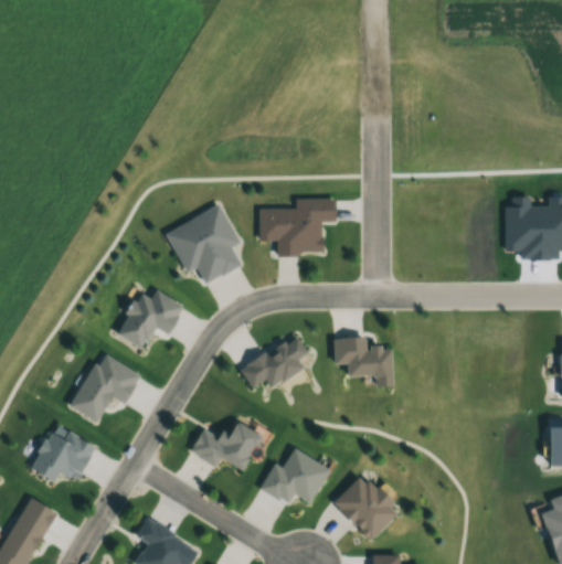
[(336,199),(297,199),(297,209),(261,209),(261,241),(277,241),(277,255),(322,255),(322,221),(336,221),(336,199)]
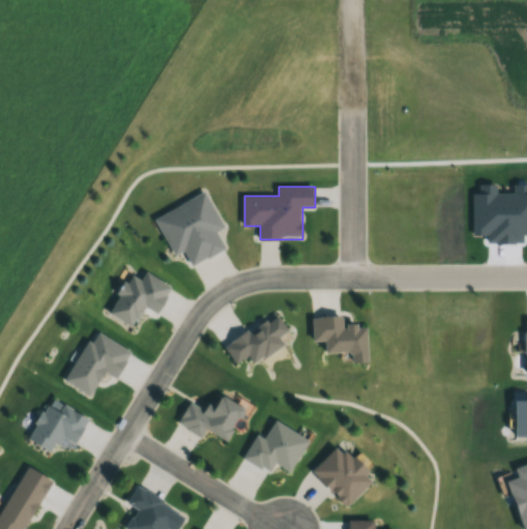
[(194,266),(227,248),(217,231),(226,228),(207,193),(156,218),(176,256),(185,251),(194,266)]
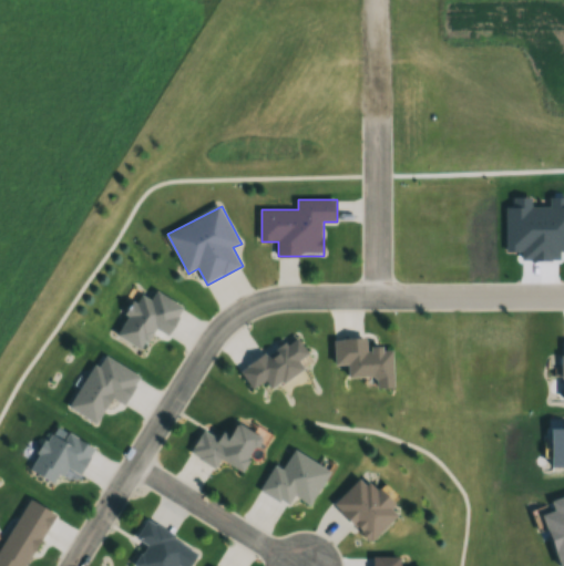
[(118,333),(142,350),(157,328),(167,336),(185,308),(159,290),(152,300),(144,295),(118,333)]
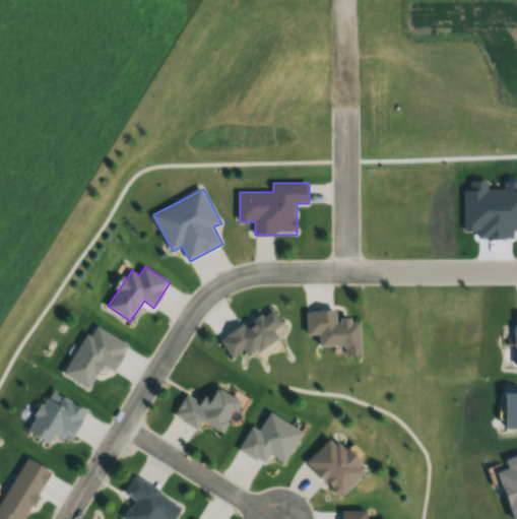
[(279,339),(274,330),(283,325),(273,309),(220,338),(232,357),(244,349),(249,357),(279,339)]
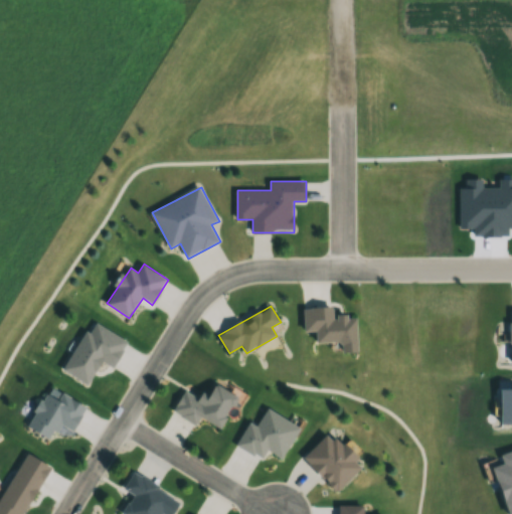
[(305,331),(317,331),(317,343),(342,342),(342,352),(358,352),(357,316),(334,316),(333,308),(304,308),(305,331)]
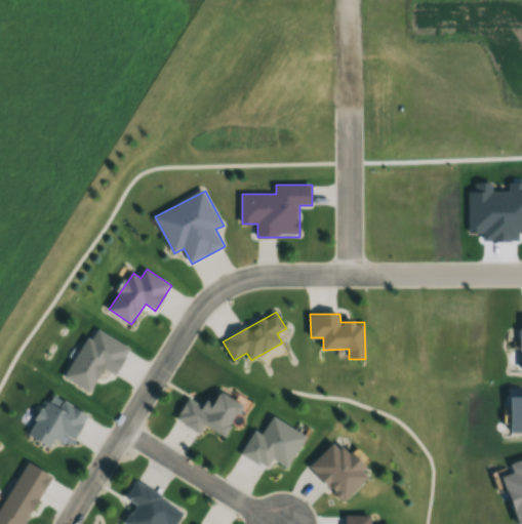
[(91,394),(105,368),(117,375),(131,348),(94,328),(67,380),(91,394)]
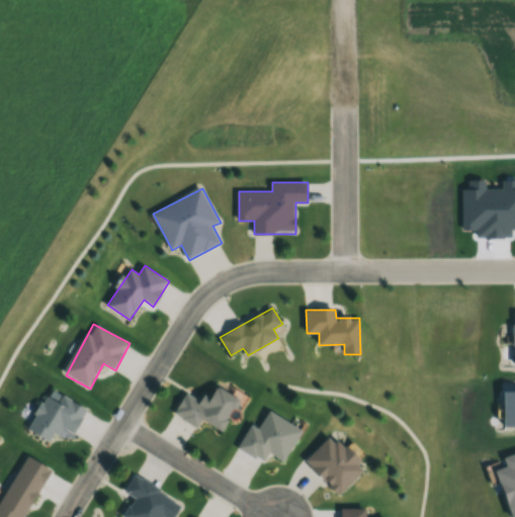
[(198,428),(202,421),(222,431),(240,400),(215,385),(203,404),(186,394),(174,414),(198,428)]
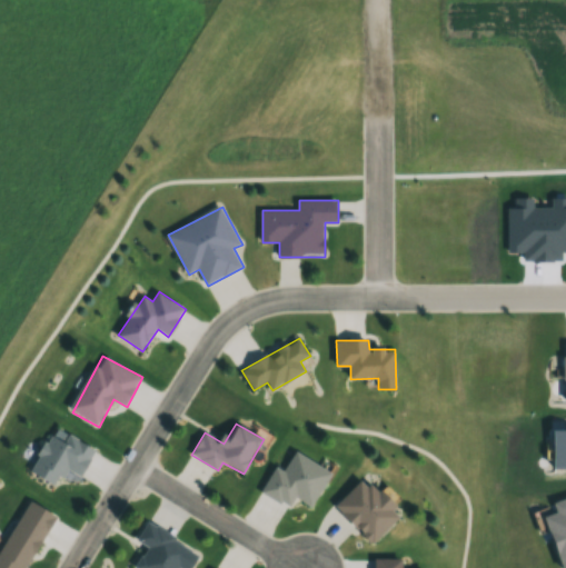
[(97,451),(67,432),(61,440),(53,436),(31,470),(57,487),(69,468),(81,476),(97,451)]
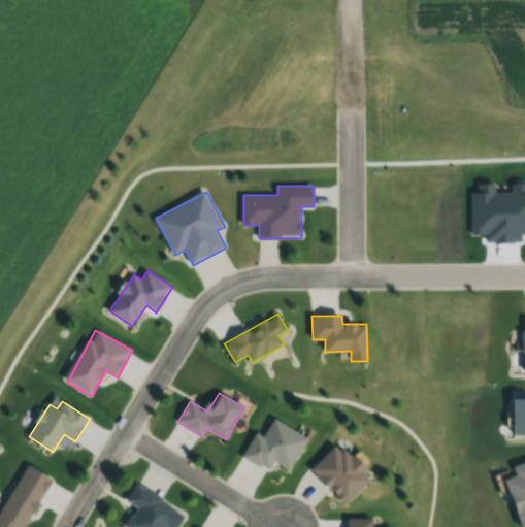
[(270,471),(274,462),(292,470),(308,437),(273,420),(265,437),(256,433),(243,458),(270,471)]
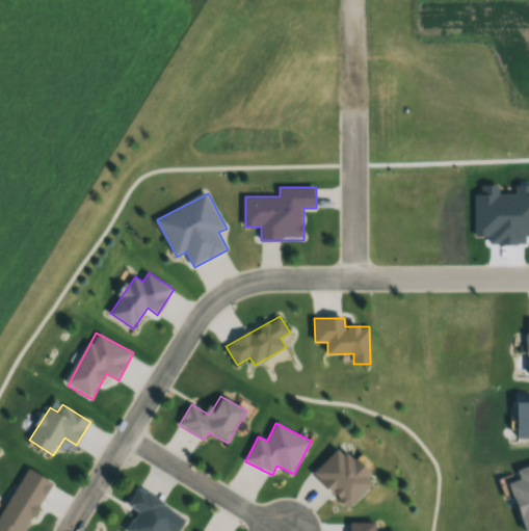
[(314,474),(350,509),(376,481),(340,447),(314,474)]
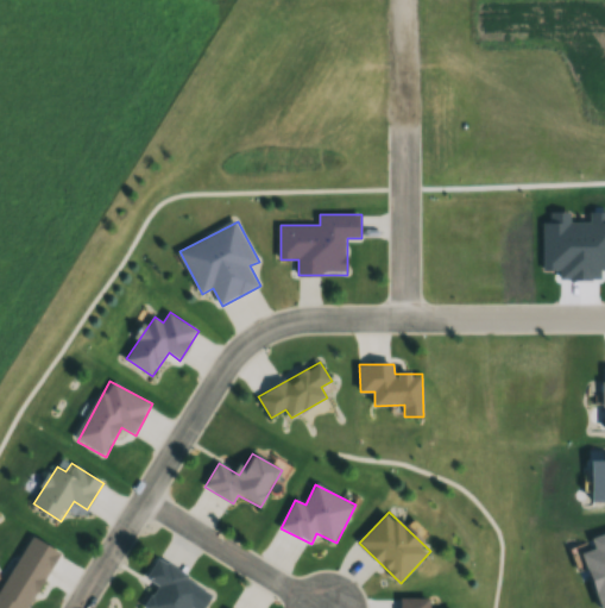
[(29,607),(60,551),(31,536),(0,593),(0,607),(29,607)]
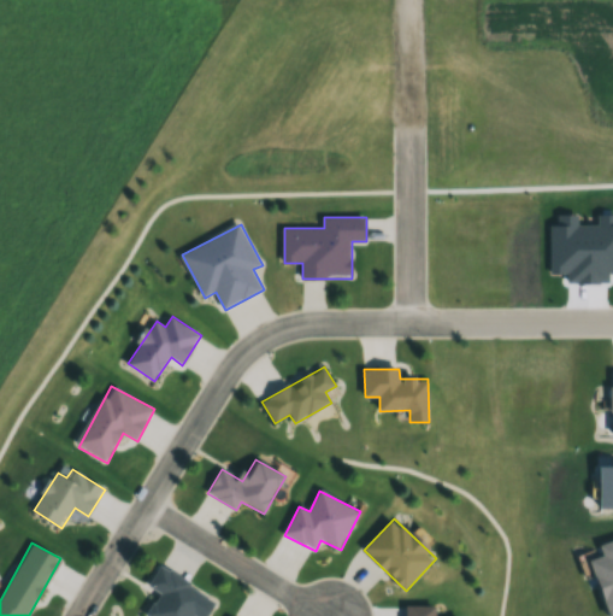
[(195,615),(208,592),(160,567),(149,587),(160,592),(148,615),(195,615)]
